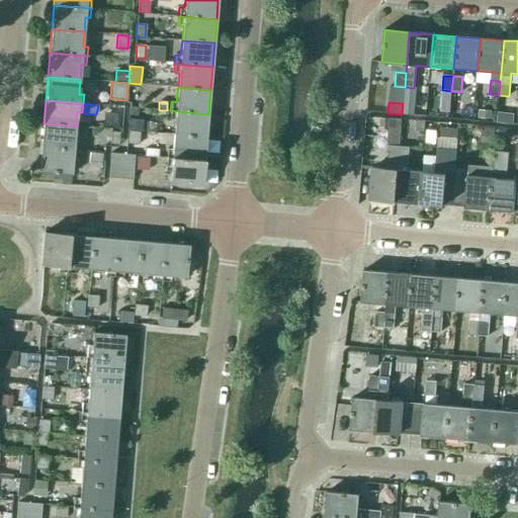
[(403,103),(402,114),(414,115),(414,104),(403,103)]
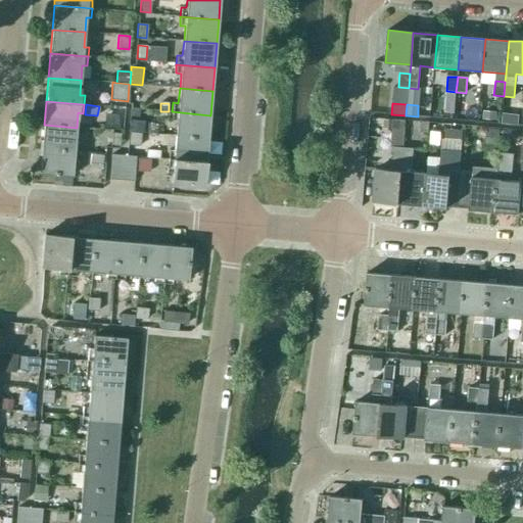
[(139,117),(140,109),(131,108),(130,116),(139,117)]
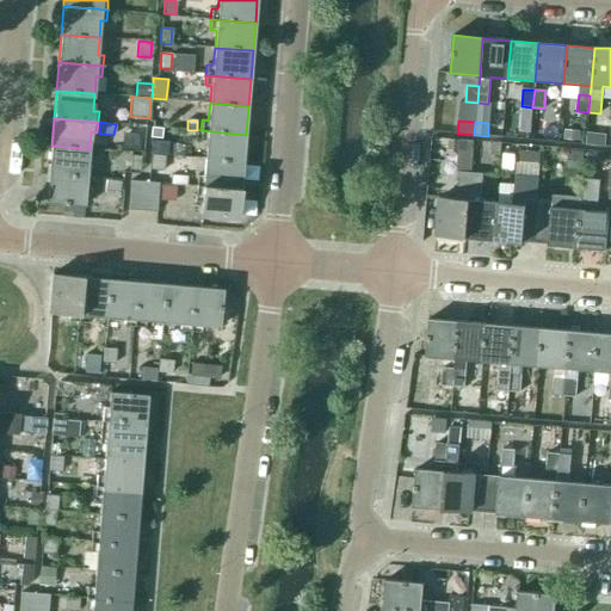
[(242,162),(246,135),(201,130),(201,141),(207,142),(204,159),(242,162)]
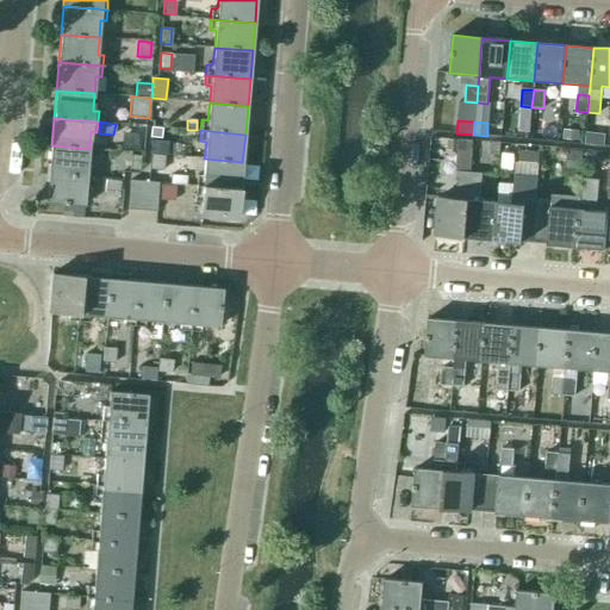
[(564,130),(562,139),(579,141),(579,131),(564,130)]
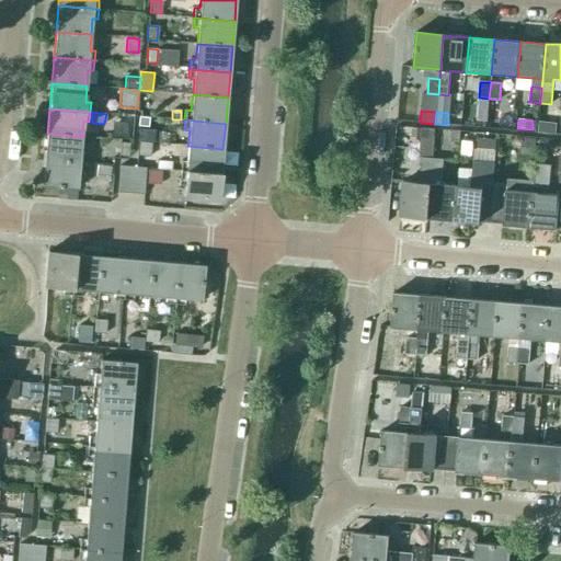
[(139,128),(138,141),(155,142),(156,129),(139,128)]
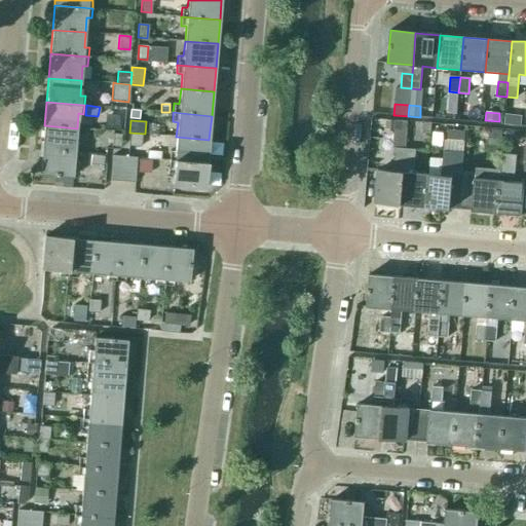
[(402,122),(386,120),(385,129),(402,130),(402,122)]
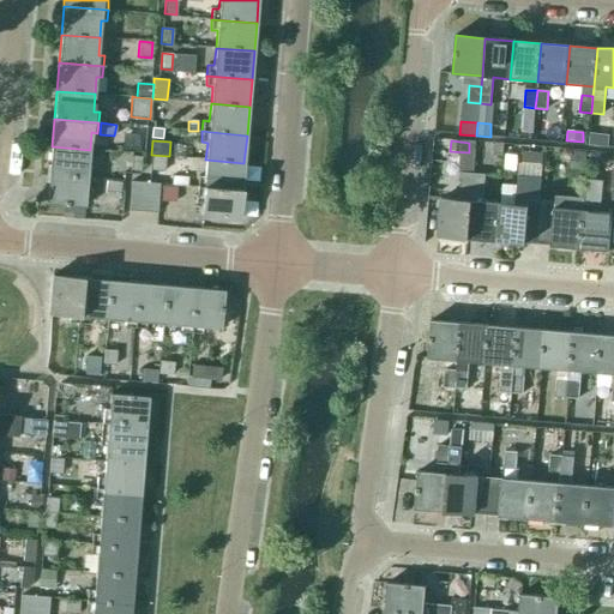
[(493,154),(503,155),(504,144),(494,143),(493,154)]
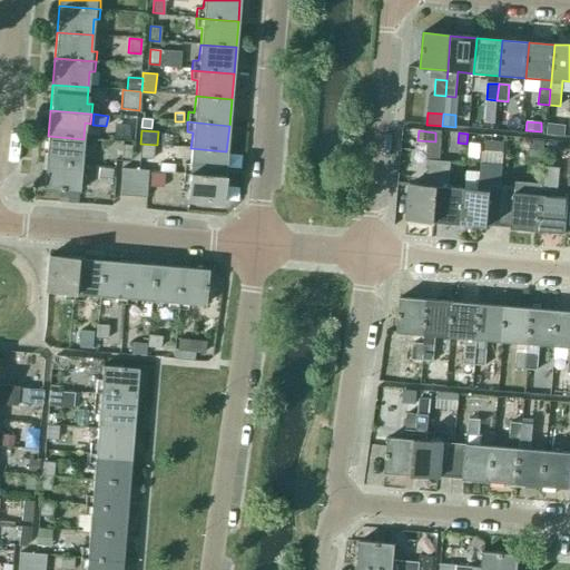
[(82,156),(84,139),(48,136),(46,163),(87,166),(88,156),(82,156)]
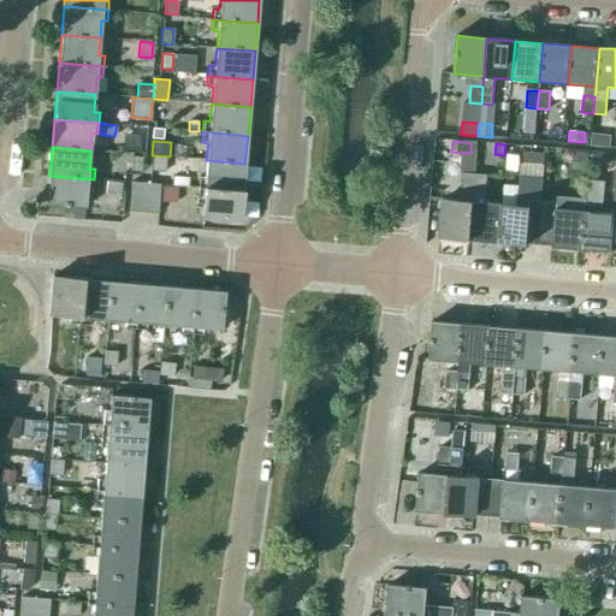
[(165,172),(166,157),(153,155),(152,171),(165,172)]
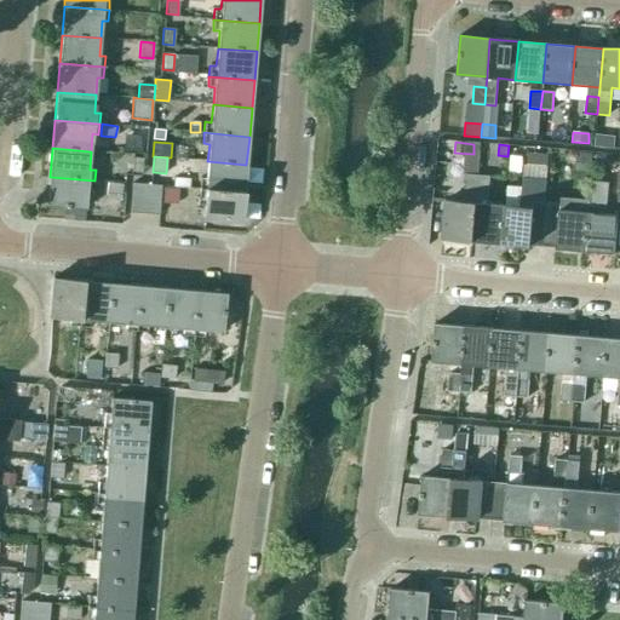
[(509,171),(521,172),(522,158),(510,156),(509,171)]
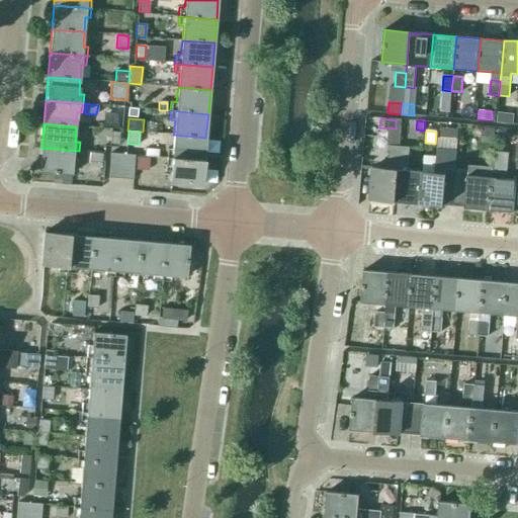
[(118,145),(119,132),(110,132),(109,144),(118,145)]
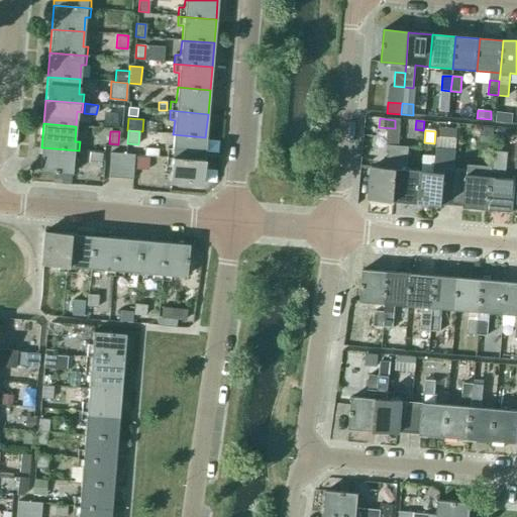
[(203,161),(205,137),(173,134),(172,149),(167,148),(166,158),(203,161)]
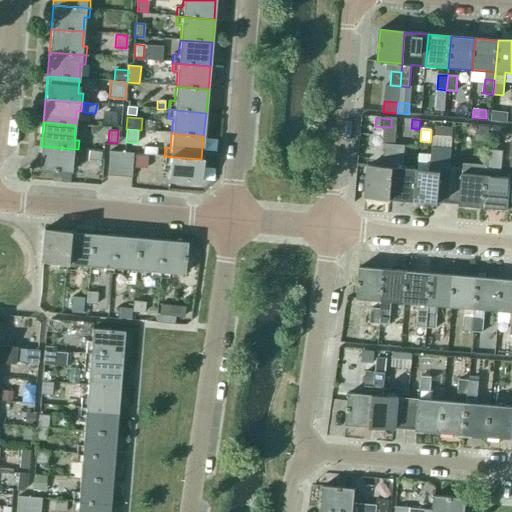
[(432,147),(431,154),(432,155),(432,163),(450,165),(451,154),(451,149),(452,138),(432,136),(432,147)]
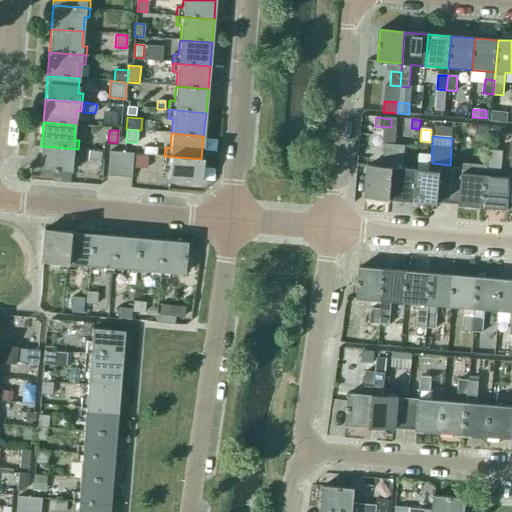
[(390,200),(394,145),(385,144),(384,159),(379,158),(379,167),(368,166),(365,198),(390,200)]
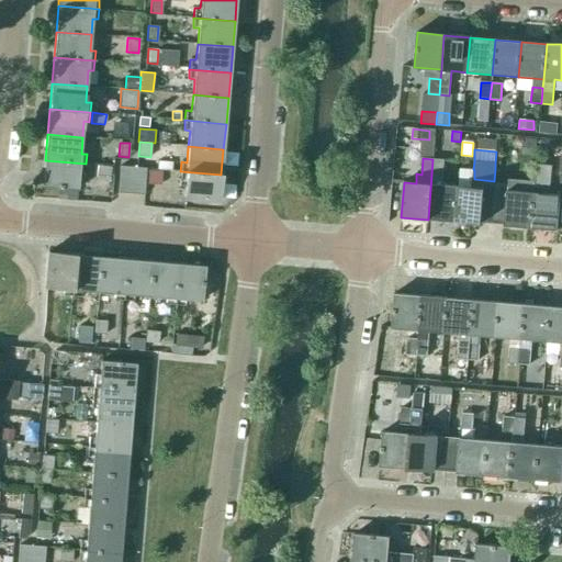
[(453,222),(457,187),(442,186),(445,160),(433,159),(428,220),(453,222)]
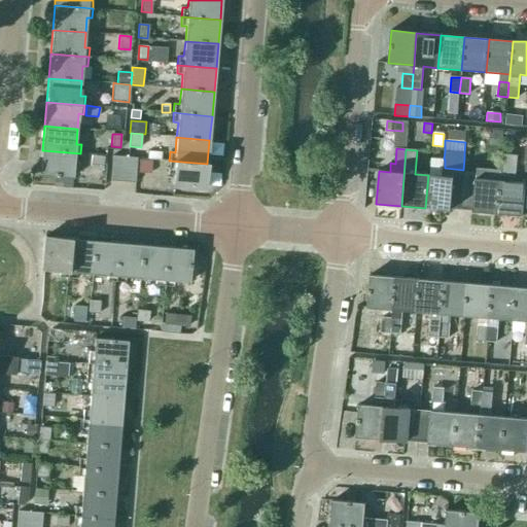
[(79,163),(80,153),(42,150),(40,175),(55,176),(72,178),(73,178),(74,162),(79,163)]
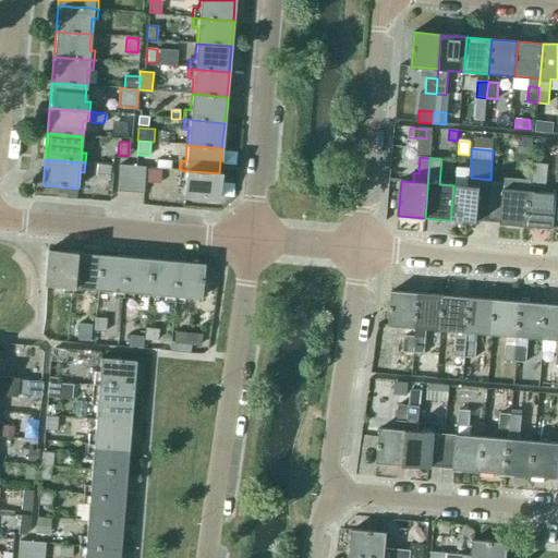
[(555,194),(554,194),(545,193),(547,165),(532,164),(531,181),(526,227),(552,229),(555,194)]
